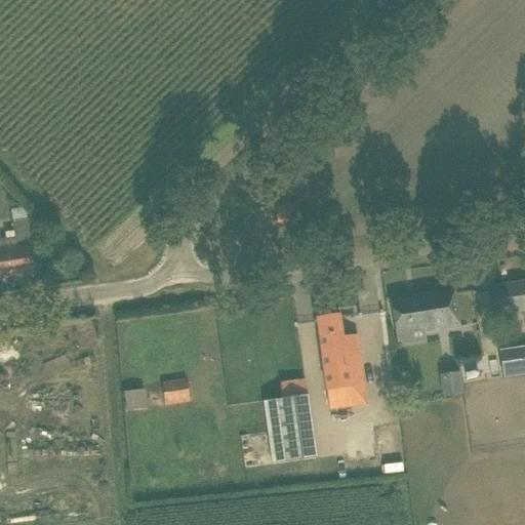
[(277,228),(303,226),(300,205),(275,207),(277,228)]
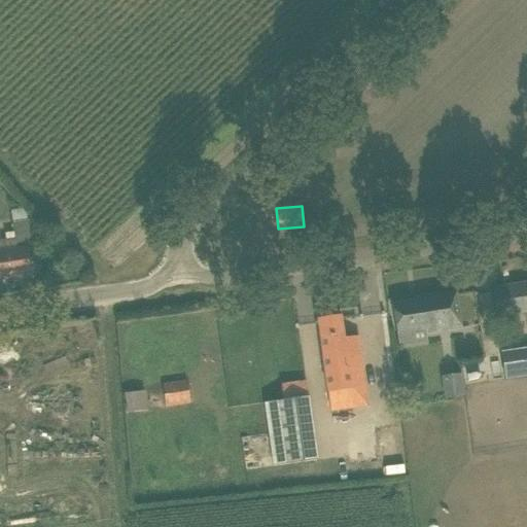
[(34,247),(31,221),(13,223),(15,238),(0,240),(0,280),(30,277),(26,248),(34,247)]
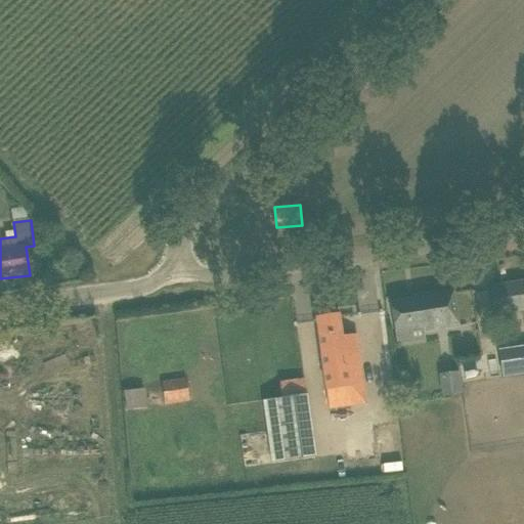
[(523,311),(523,282),(486,290),(489,316),(523,311)]
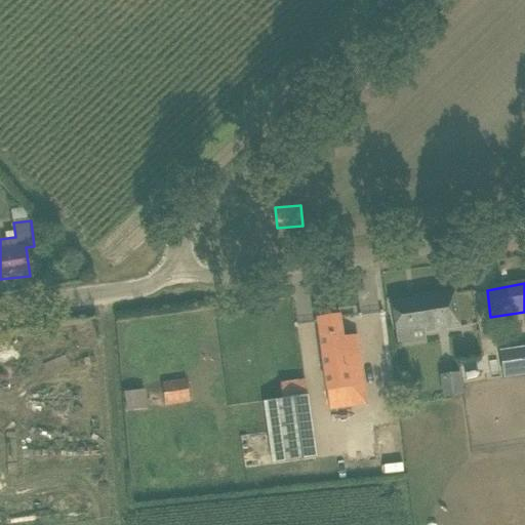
[(457,327),(452,292),(413,297),(414,299),(390,304),(394,334),(418,330),(418,332),(457,327)]
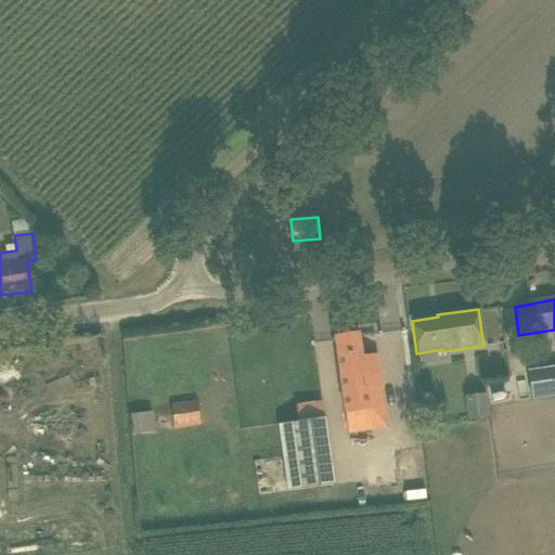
[(386,425),(375,357),(361,358),(357,335),(334,338),(348,429),(386,425)]
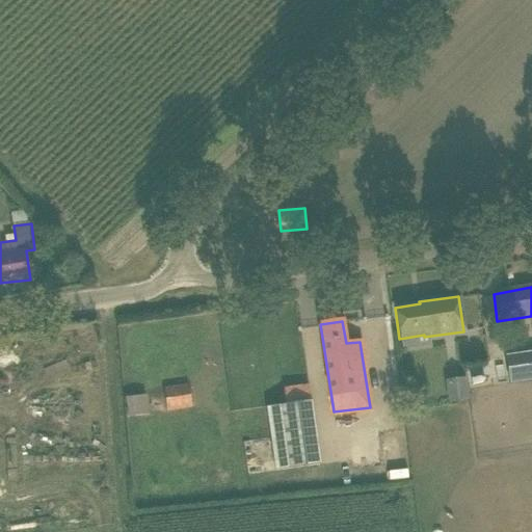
[(450,403),(470,400),(467,377),(447,379),(450,403)]
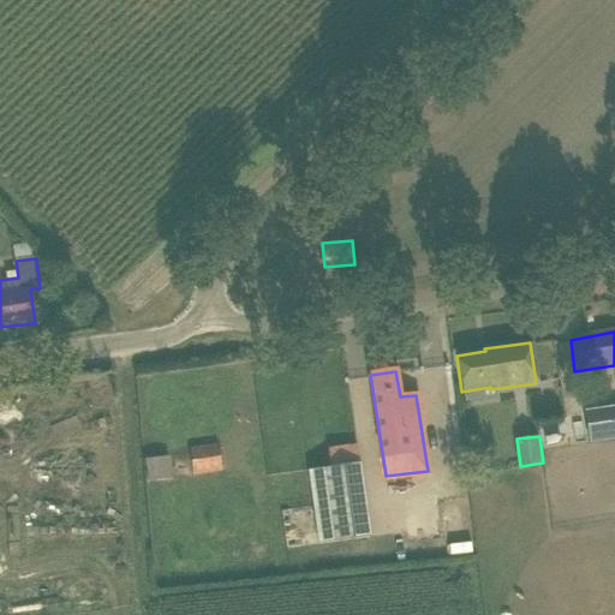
[(193,476),(221,472),(216,446),(189,449),(193,476)]
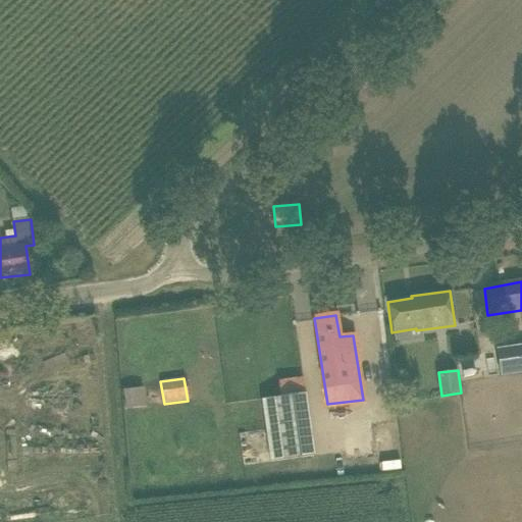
[(124,388),(125,409),(145,408),(145,388),(124,388)]
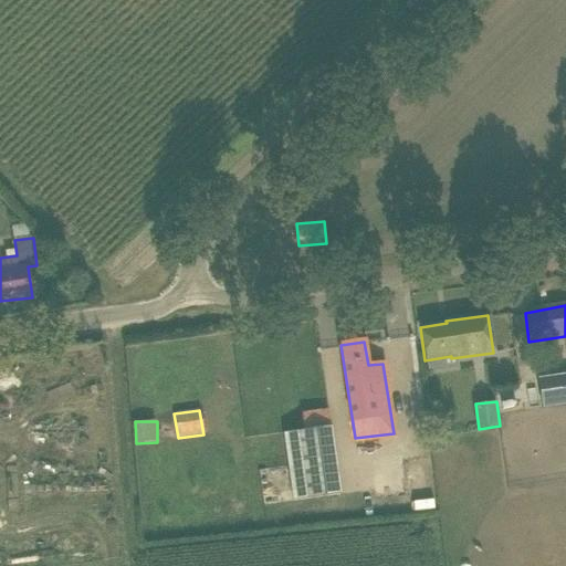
[(285,432),(292,500),(342,495),(336,428),(285,432)]
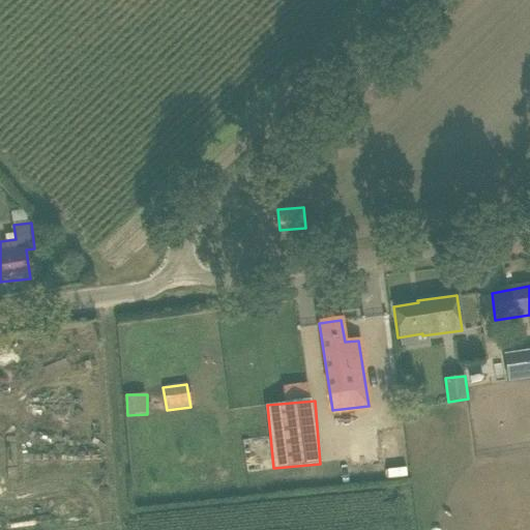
[(384,483),(409,481),(406,453),(381,455),(384,483)]
